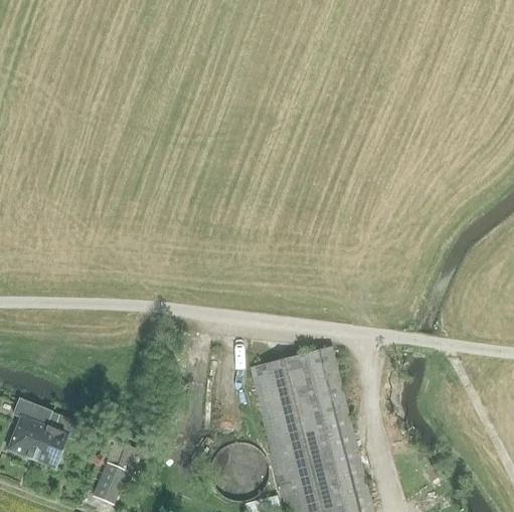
[(370,511),(330,346),(252,366),(257,385),(288,511),(370,511)]
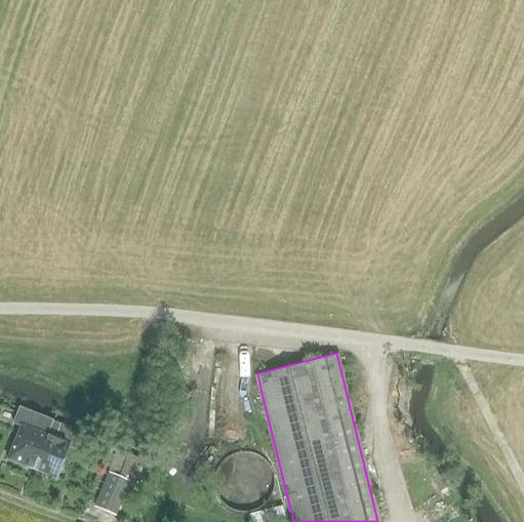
[(19,424),(6,457),(34,468),(52,419),(53,415),(17,404),(12,417),(21,420),(19,424)]
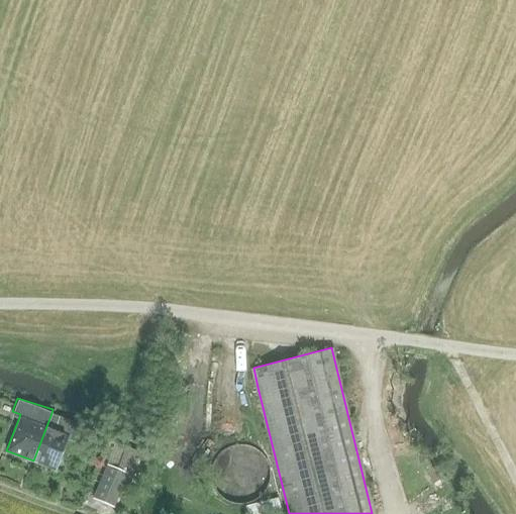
[(52,413),(33,460),(55,469),(68,435),(72,437),(73,435),(79,437),(84,425),(72,421),(52,413)]
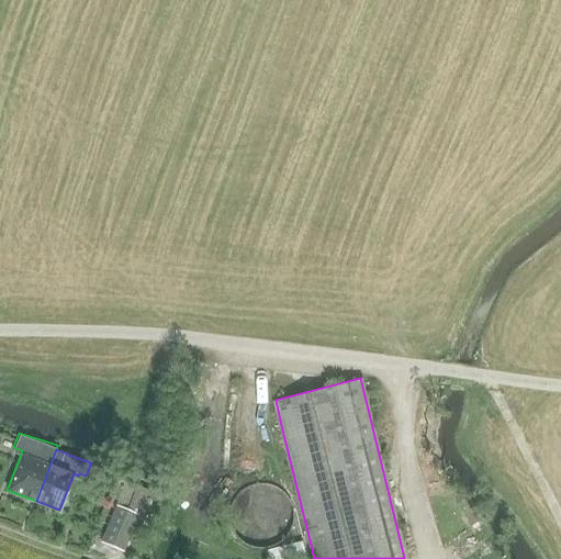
[(135,482),(127,502),(139,507),(137,512),(133,524),(147,530),(155,513),(163,493),(135,482)]
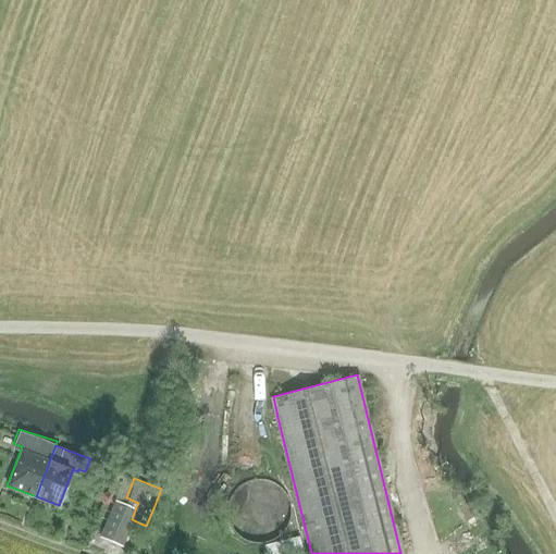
[(230,521),(235,534),(247,543),(262,545),(275,541),(285,530),(289,517),(286,502),(278,491),(263,485),(249,487),(237,494),(230,507),(230,521)]
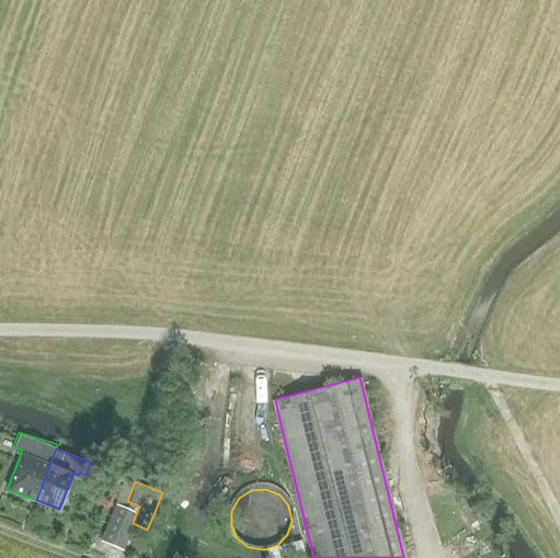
[(106,520),(99,538),(111,543),(122,547),(129,530),(133,523),(137,511),(139,507),(127,501),(125,505),(120,503),(114,501),(106,520)]
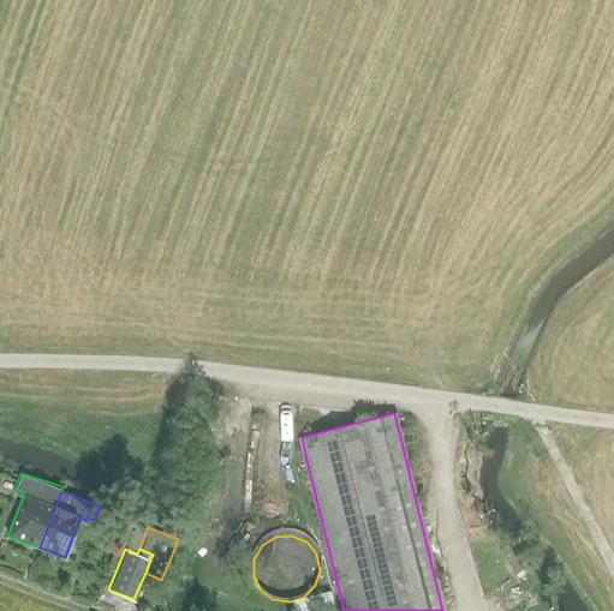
[(297,599),(299,610),(311,610),(339,604),(335,589),(297,599)]
